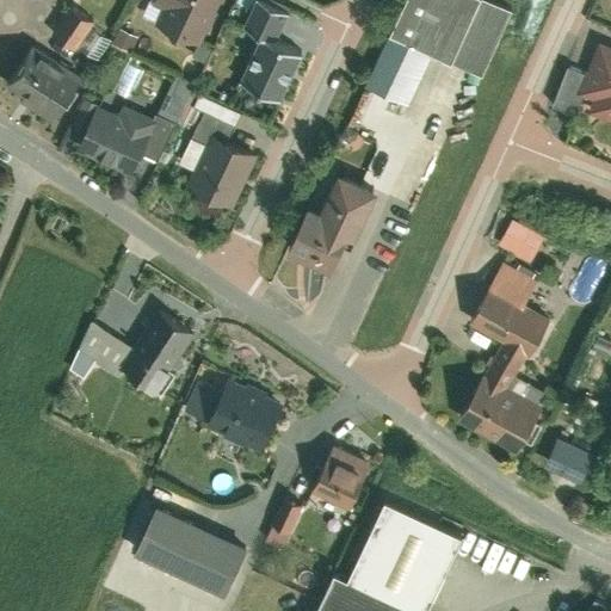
[(155,25),(164,6),(154,2),(154,0),(148,0),(141,18),(155,25)]
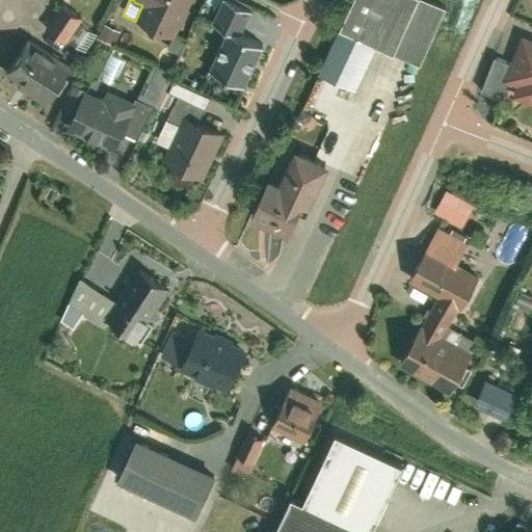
[(174,38),(191,0),(134,0),(134,2),(142,5),(135,22),(174,38)]
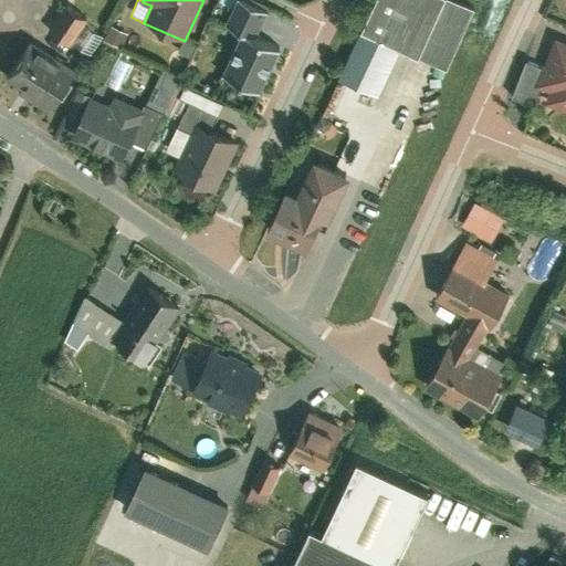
[(237,0),(226,25),(241,32),(254,4),(244,0),(237,0)]
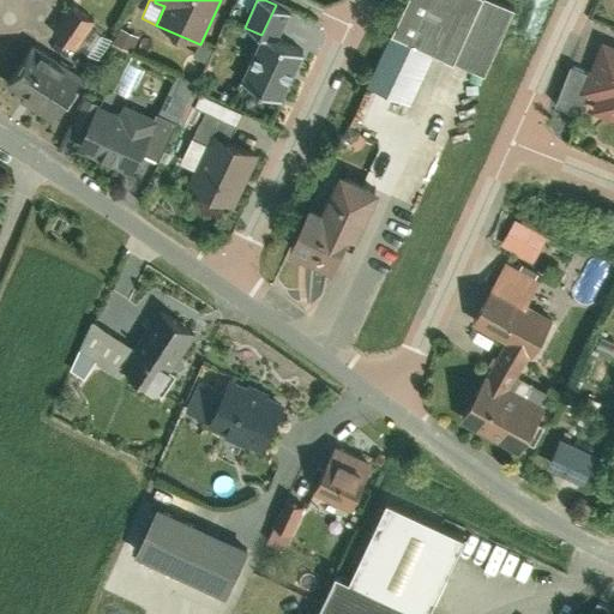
[(408,0),(392,34),(414,43),(435,54),(453,62),(482,0),(408,0)]
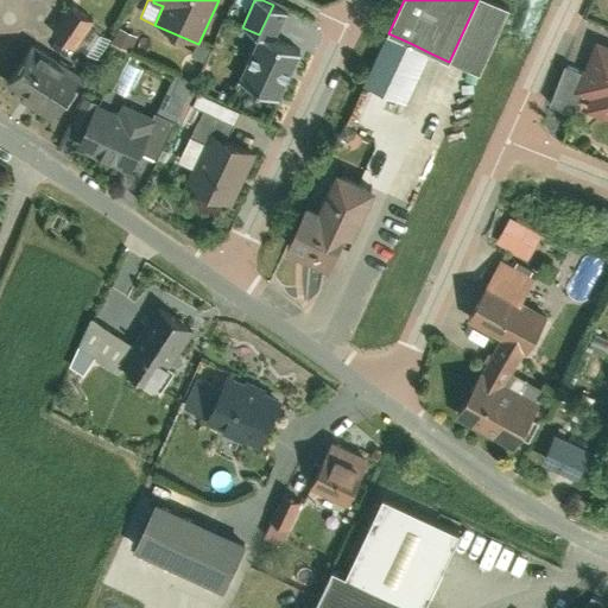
[(511,10),(491,0),(477,0),(449,62),(480,76),(511,10)]
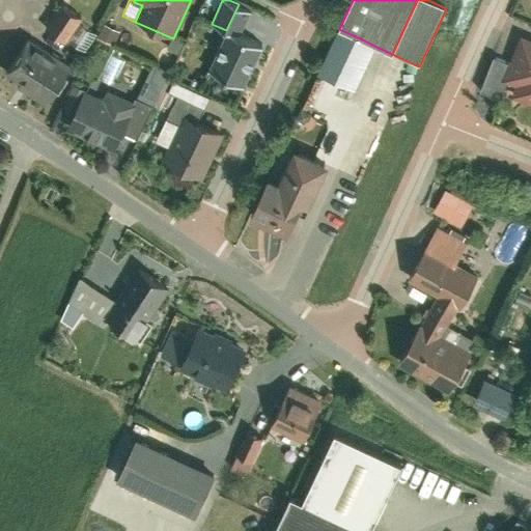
[(83,19),(61,4),(46,27),(67,42),(83,19)]
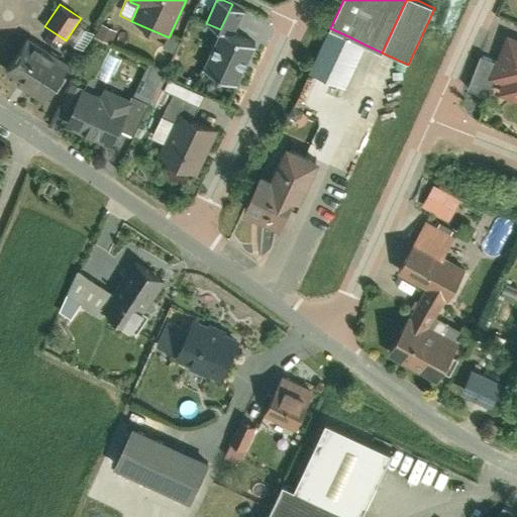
[(118,30),(102,22),(95,36),(110,44),(118,30)]
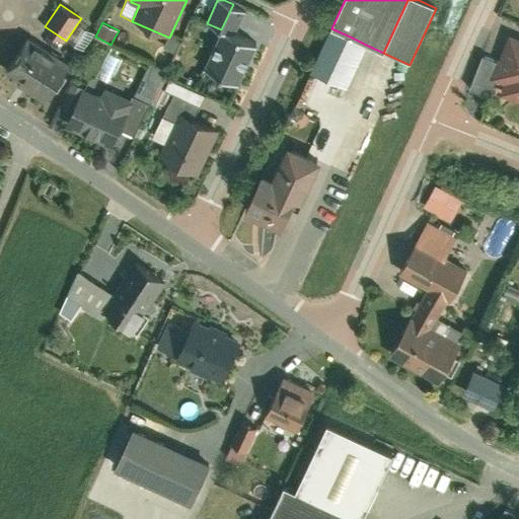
[(214,52),(222,32),(211,27),(202,47),(214,52)]
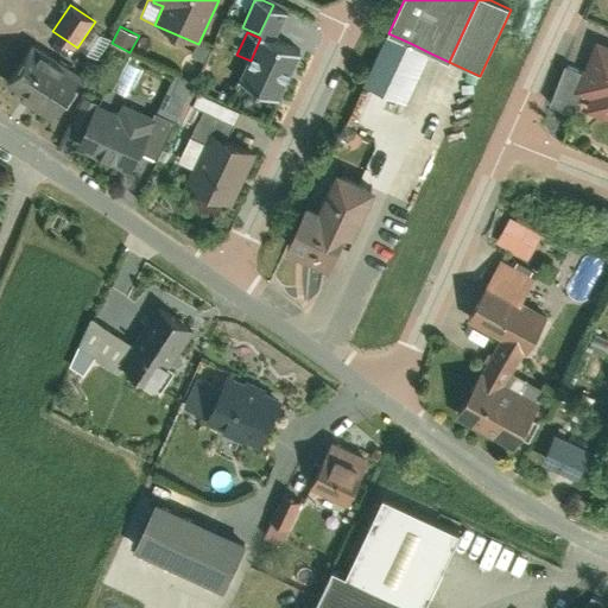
[(385,95),(410,43),(388,33),(363,87),(385,96),(385,95)]
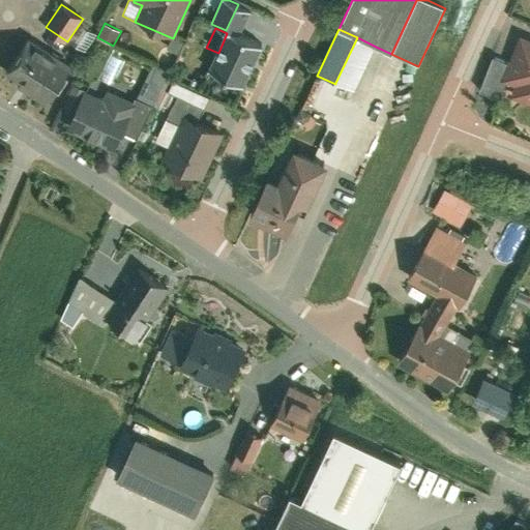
[(259,45),(229,31),(227,33),(218,53),(209,72),(240,86),(259,45)]
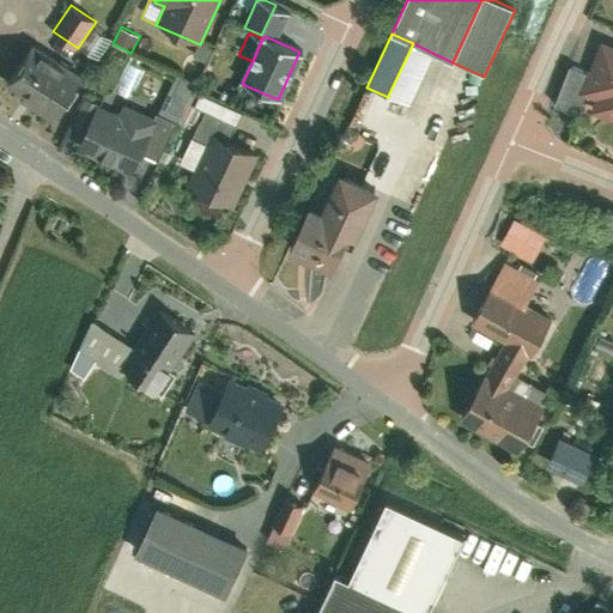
[(612,119),(612,43),(602,41),(590,73),(582,95),(586,96),(598,101),(593,111),(612,119)]
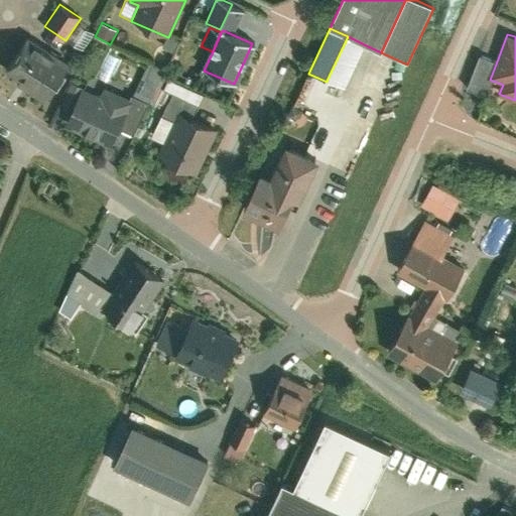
[(348,36),(327,81),(346,89),(366,45),(348,36)]
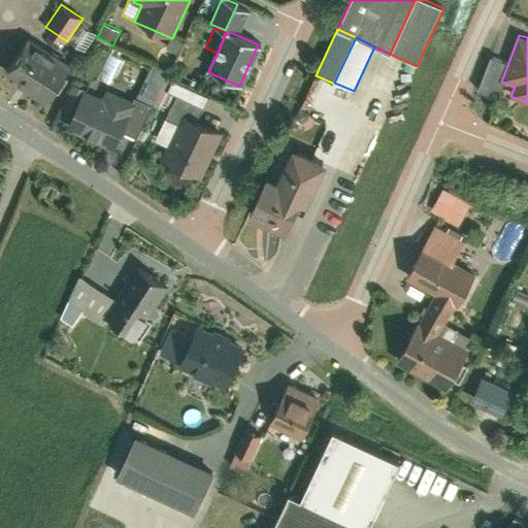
[(27,41),(5,75),(48,102),(70,68),(27,41)]
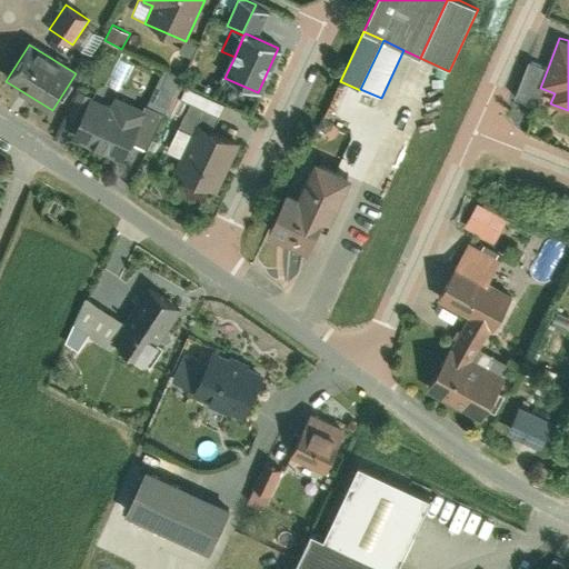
[(540,88),(548,68),(531,61),(516,102),(536,109),(543,89),(540,88)]
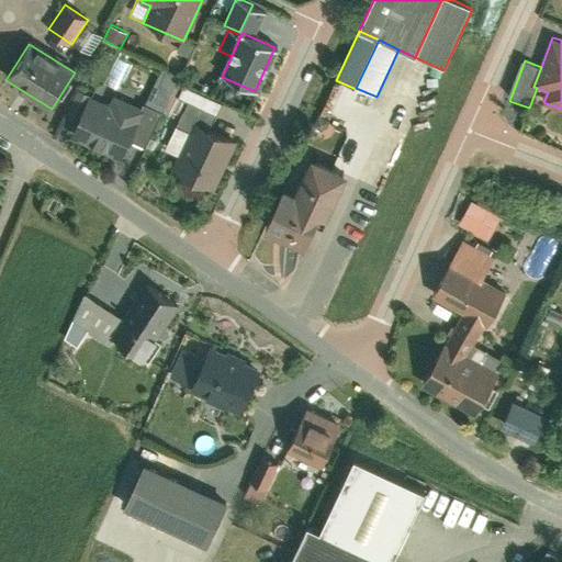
[(190,102),(217,116),(218,116),(224,105),(183,86),(178,97),(190,102)]
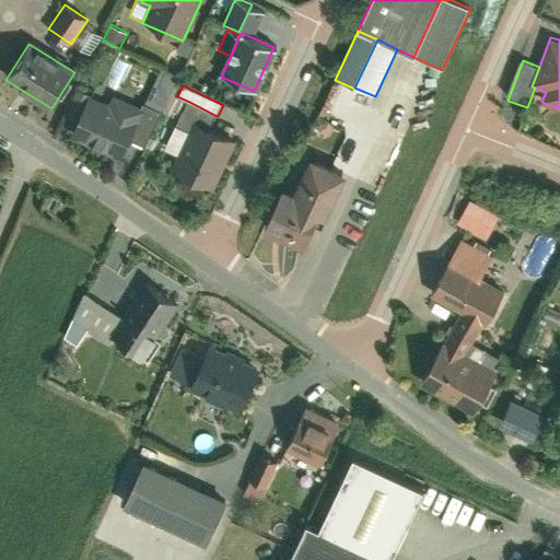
[(77,123),(70,139),(121,161),(138,121),(144,108),(143,108),(114,95),(108,108),(88,98),(85,102),(77,123)]
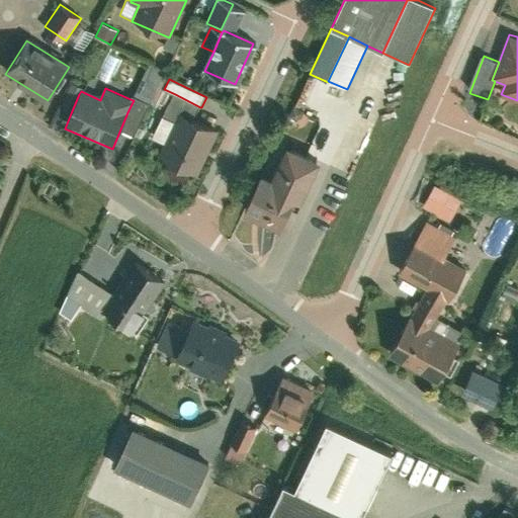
[(71,113),(79,94),(68,89),(60,108),(71,113)]
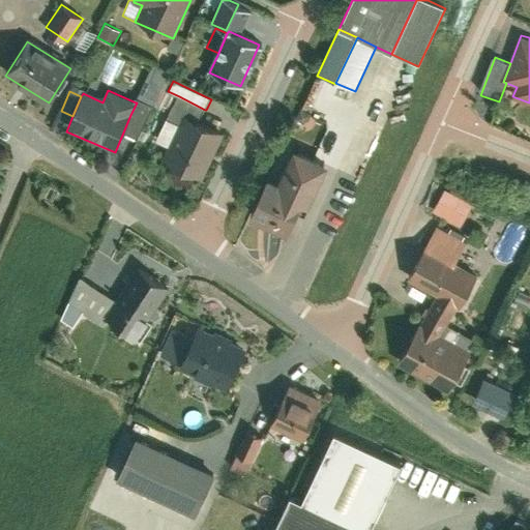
[(179,96),(167,120),(179,126),(184,116),(198,123),(200,120),(202,122),(207,113),(204,112),(205,110),(179,96)]
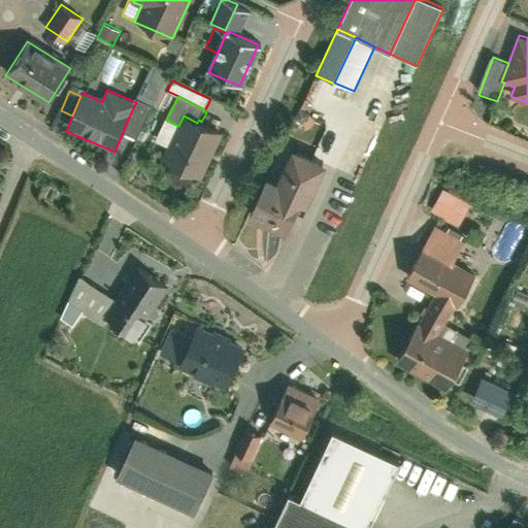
[(135,102),(136,102),(130,114),(146,122),(153,106),(136,99),(135,102)]
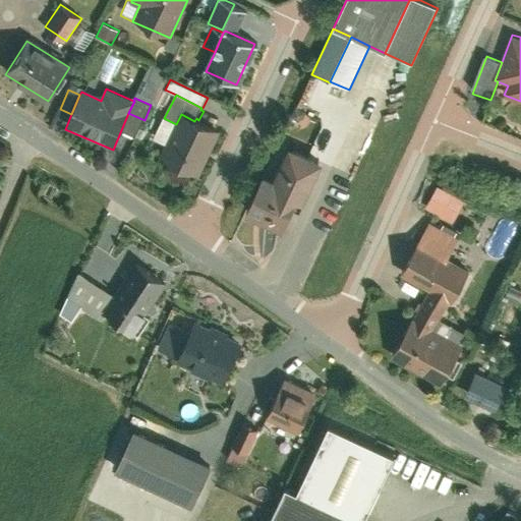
[(194,121),(181,114),(176,124),(164,148),(159,159),(195,177),(218,132),(194,121)]
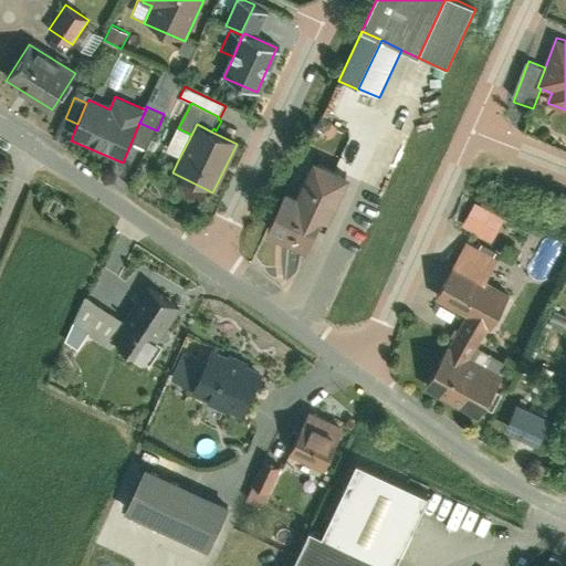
[(178,160),(191,135),(178,128),(166,154),(178,160)]
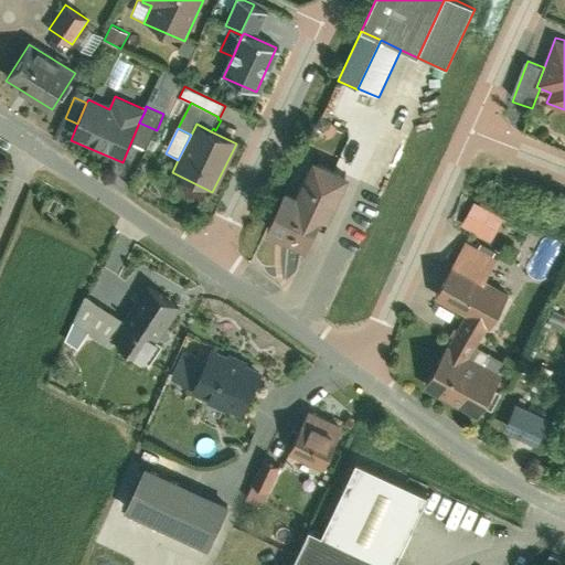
[(286,193),(266,234),(306,253),(344,176),(313,160),(295,198),(286,193)]
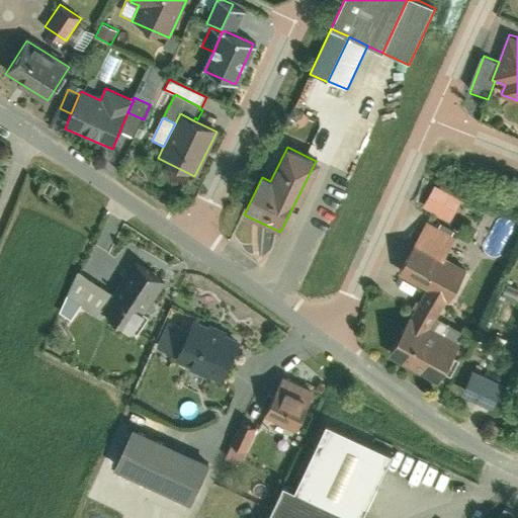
[(444,192),(430,218),(466,238),(481,212),(473,208),(476,203),(467,199),(464,203),(444,192)]
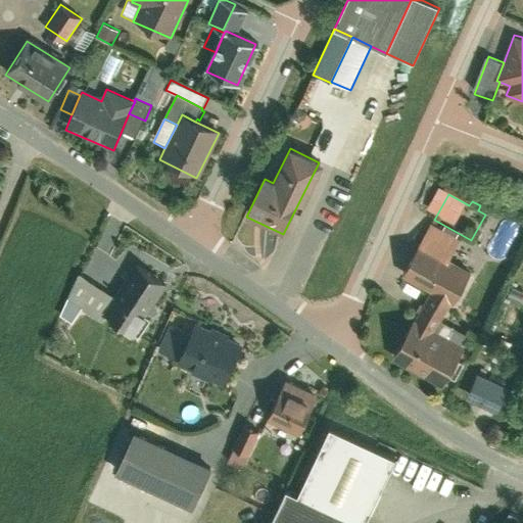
[(420,246),(447,263),(460,241),(432,225),(420,246)]
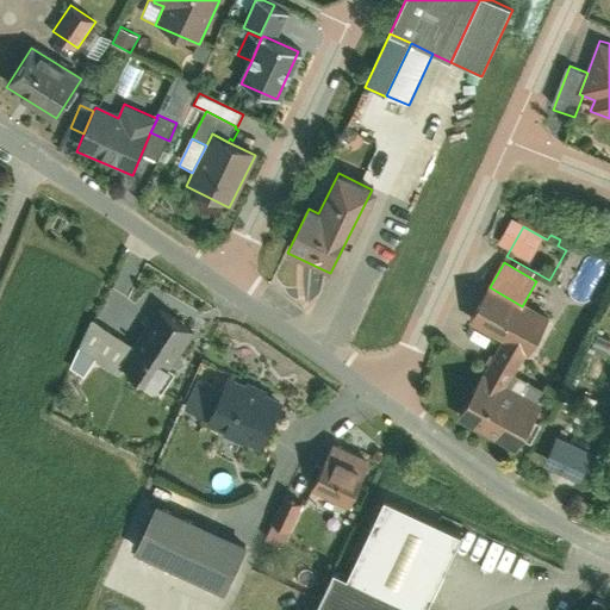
[(503,341),(458,421),(516,454),(542,408),(540,406),(520,394),(505,386),(524,353),(529,356),(549,322),(522,306),(490,287),(470,323),(503,341)]
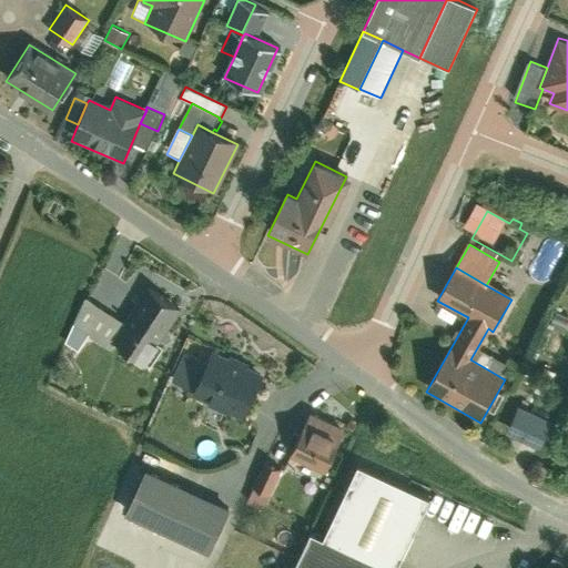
[(108,343),(149,372),(162,353),(154,347),(180,311),(146,287),(121,324),(108,343)]
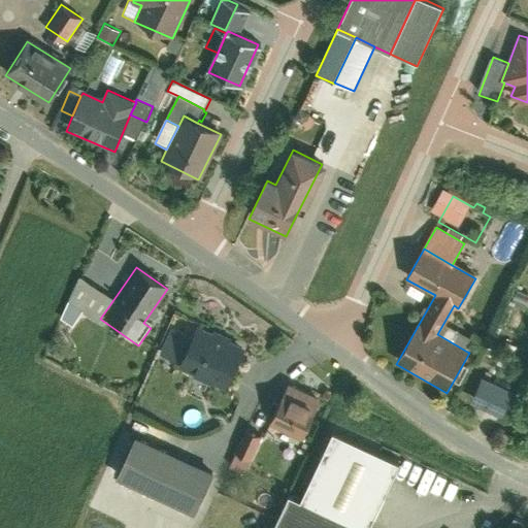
[(100,319),(112,301),(80,278),(76,285),(64,310),(73,317),(76,310),(98,325),(100,319)]
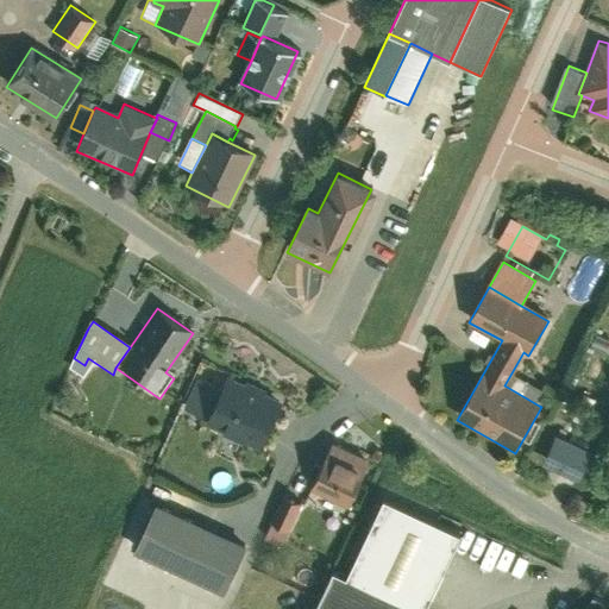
[(230,374),(206,426),(258,450),(282,397),(230,374)]
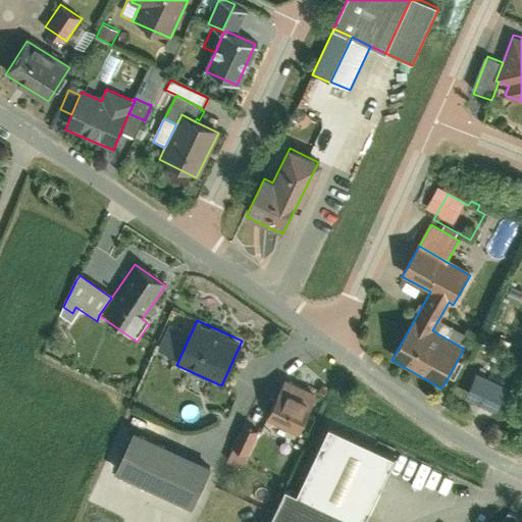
[(452,326),(445,337),(462,348),(468,335),(452,326)]
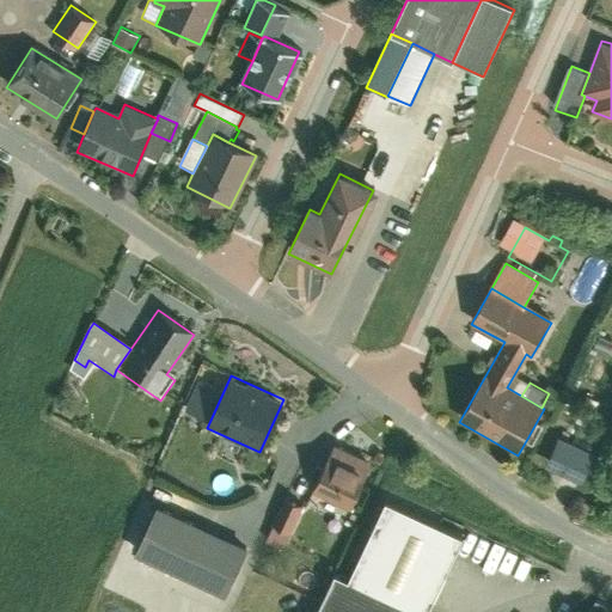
[(581,479),(592,457),(560,441),(549,465),(581,479)]
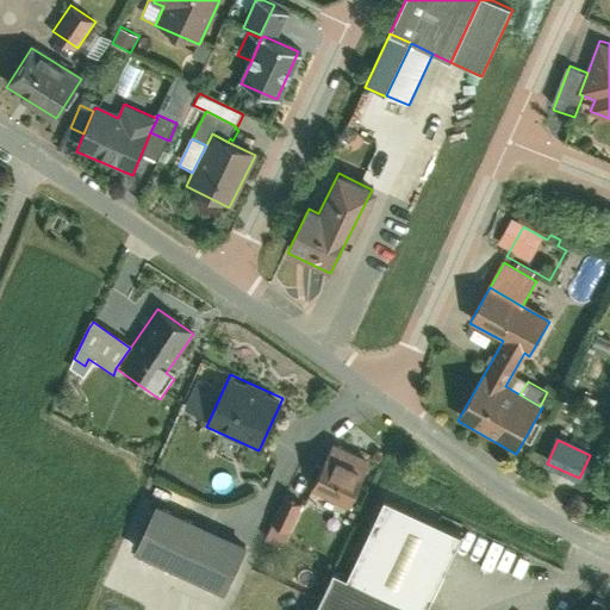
[(332,447),(312,492),(349,509),(369,464),(332,447)]
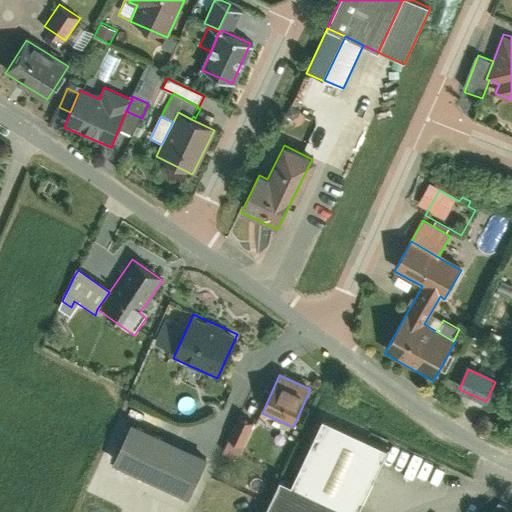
[(253,425),(239,418),(228,441),(242,448),(253,425)]
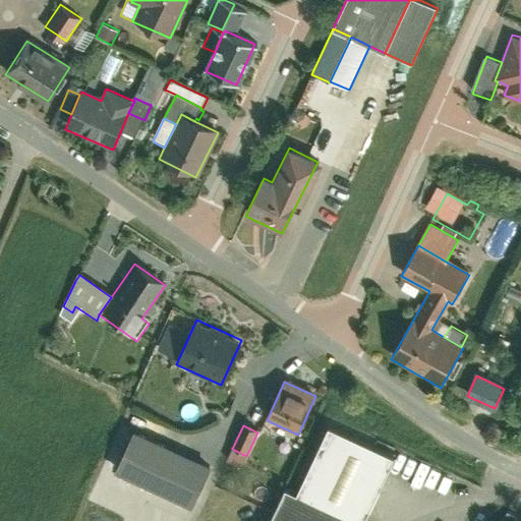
[(329,426),(296,496),(350,520),(352,520),(364,520),(395,457),(329,426)]
